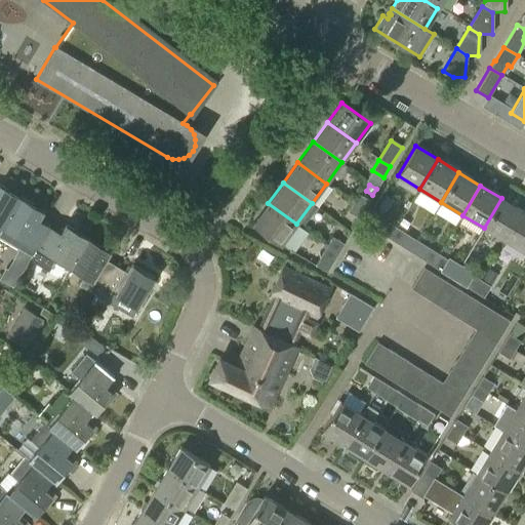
[(19,199),(0,188),(0,228),(1,229),(2,229),(19,199)]
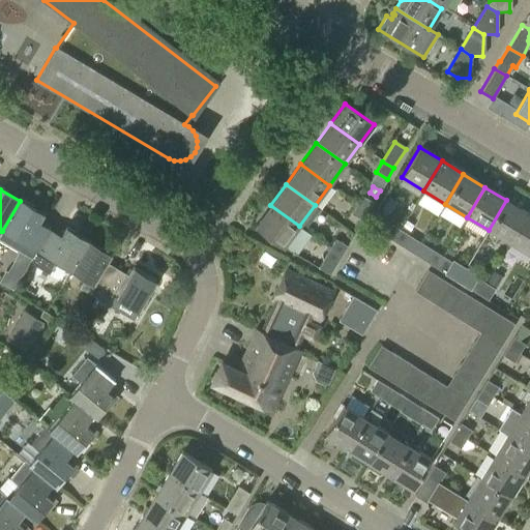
[(367,212),(374,202),(362,195),(356,205),(357,206),(367,212)]
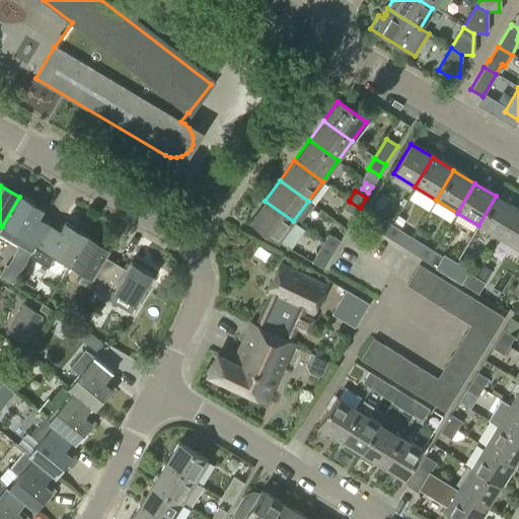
[(500,238),(517,209),(496,196),(478,225),(500,238)]
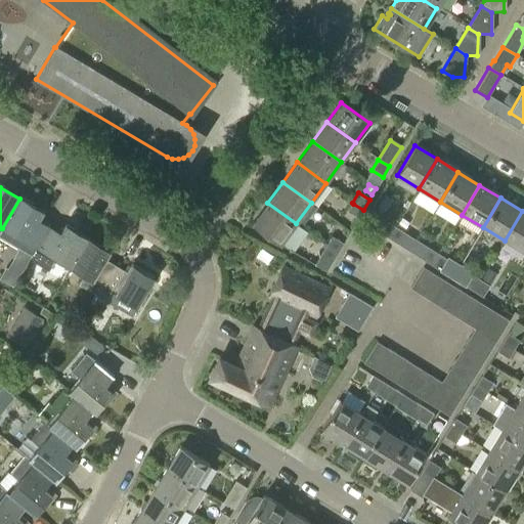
[(31,257),(48,227),(37,221),(42,212),(19,199),(2,228),(1,228),(0,230),(0,238),(10,246),(31,257)]
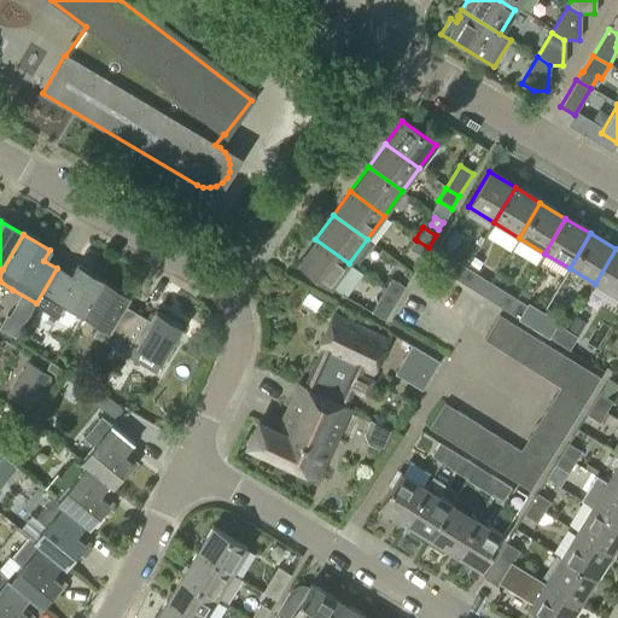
[(331,289),(349,263),(315,239),(297,264),(331,289)]
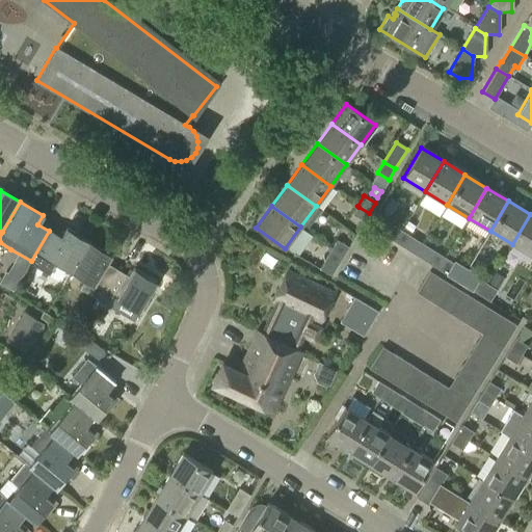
[(364,221),(369,213),(358,207),(357,206),(352,214),(364,221)]
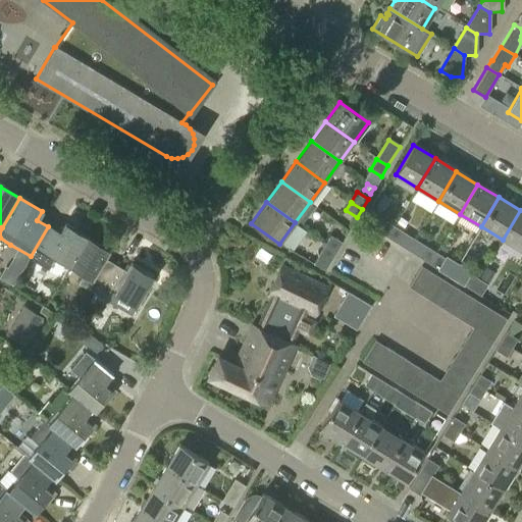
[(521,251),(521,211),(520,210),(503,240),(521,251)]
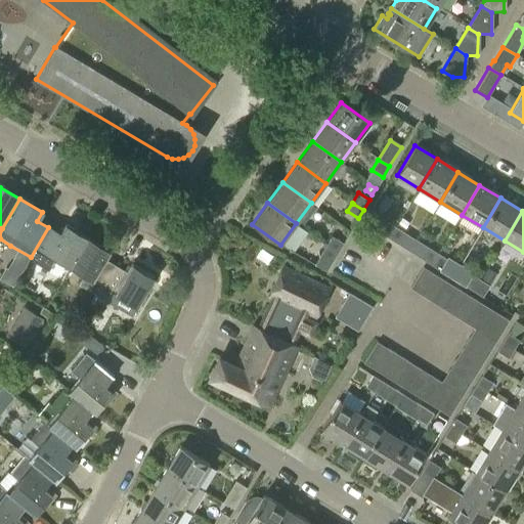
[(388,238),(395,226),(387,221),(379,232),(388,238)]
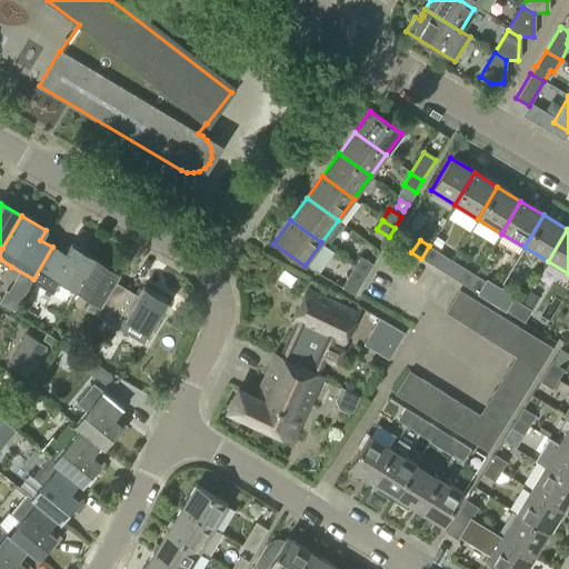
[(93,259),(69,245),(63,253),(52,247),(33,279),(52,291),(58,282),(75,291),(93,259)]
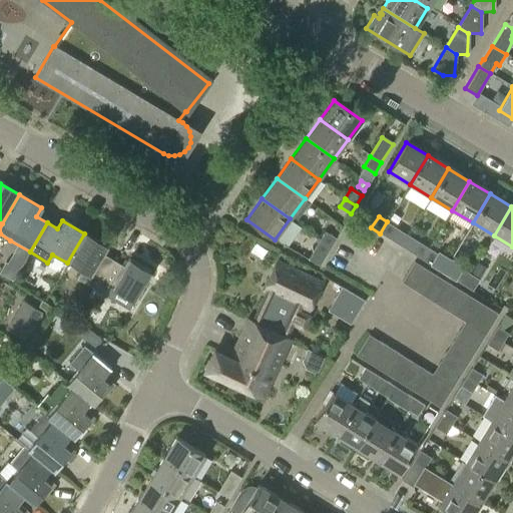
[(401,246),(408,234),(387,221),(380,233),(401,246)]
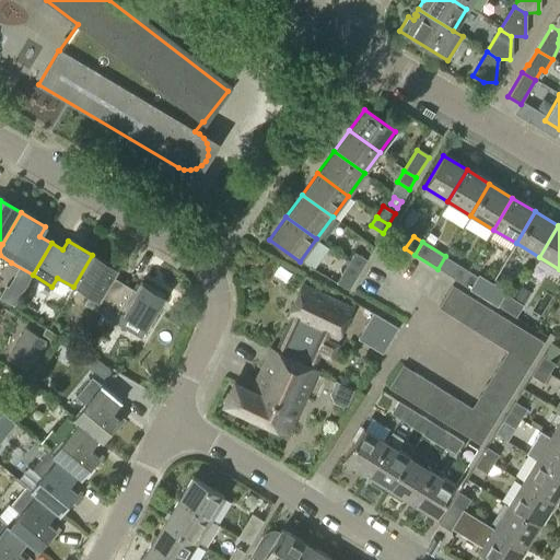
[(360,271),(368,258),(354,252),(348,263),(360,271)]
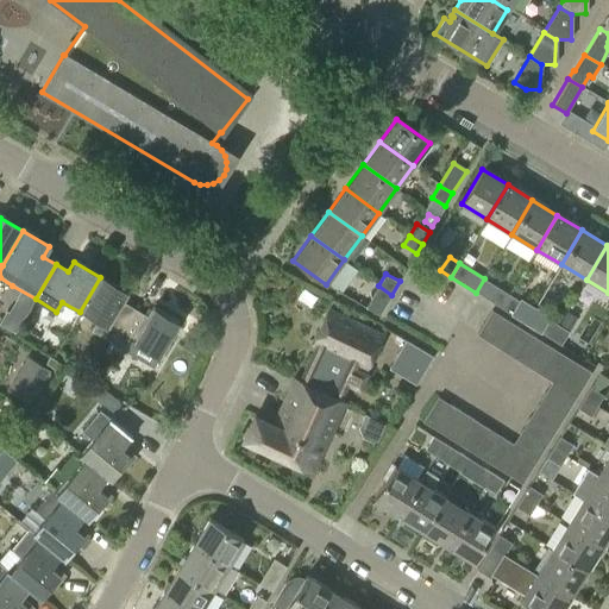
[(113,346),(135,311),(120,302),(126,293),(100,277),(80,312),(95,321),(89,332),(113,346)]
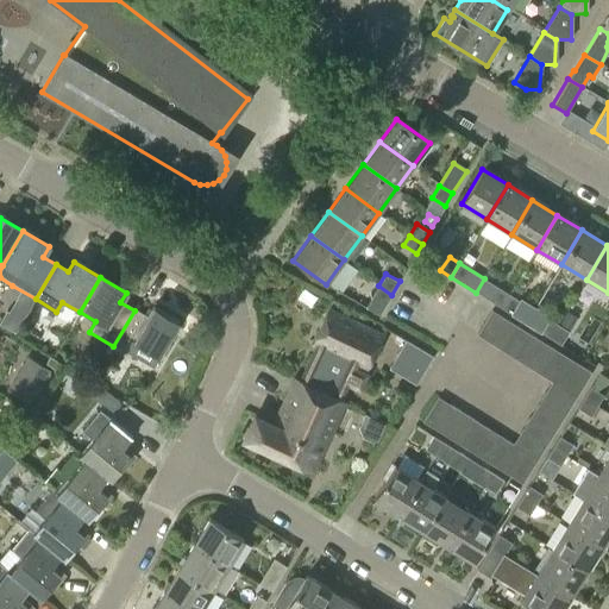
[(501,308),(509,294),(484,278),(476,293),(501,308)]
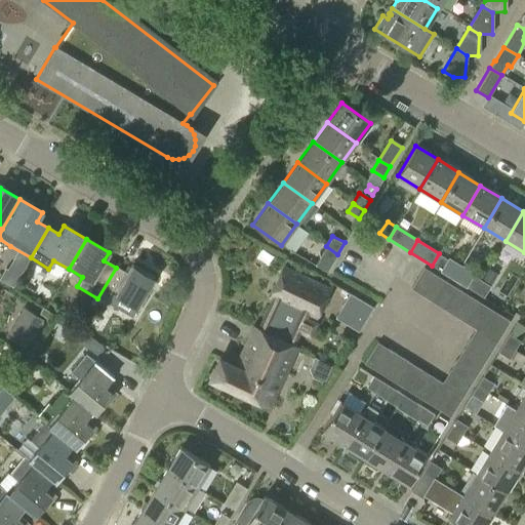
[(327,271),(337,254),(326,246),(315,265),(327,271)]
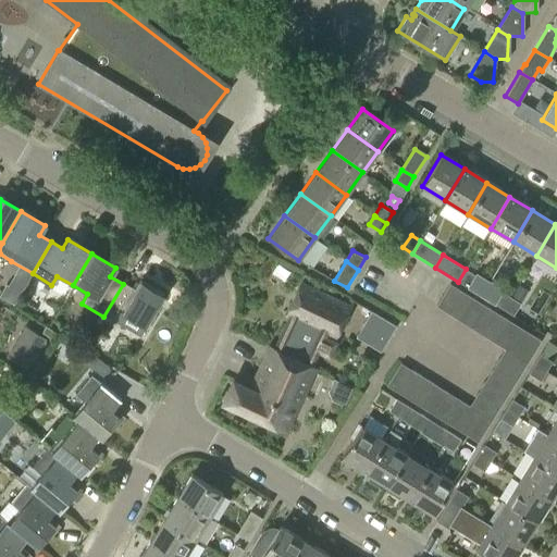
[(480,296),(489,283),(466,269),(458,282),(480,296)]
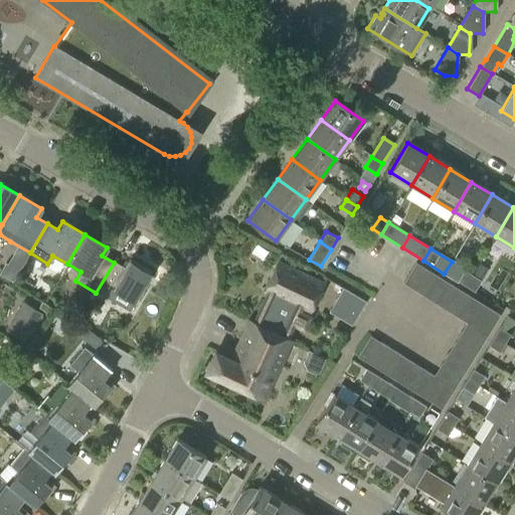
[(151,274),(128,261),(123,269),(114,263),(96,293),(115,304),(126,311),(130,303),(134,305),(151,274)]
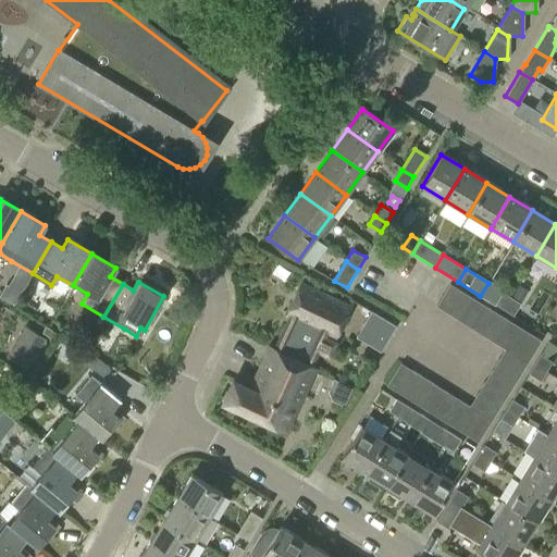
[(503,310),(510,297),(489,283),(480,296),(503,310)]
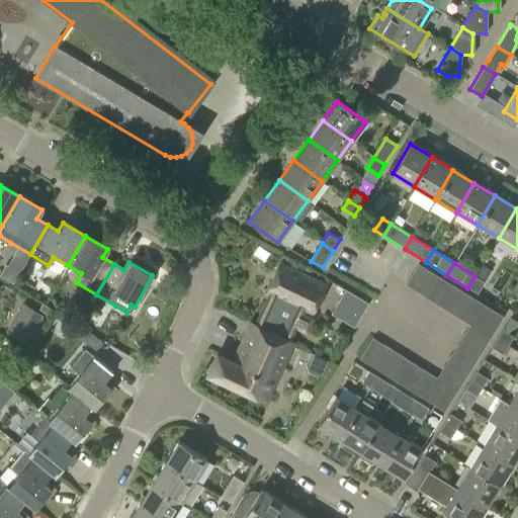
[(0,273),(0,274),(12,281),(18,271),(6,264),(0,273)]
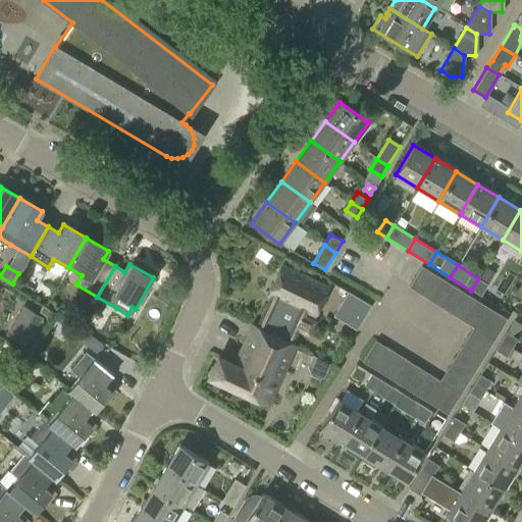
[(419,295),(431,274),(421,267),(408,288),(419,295)]
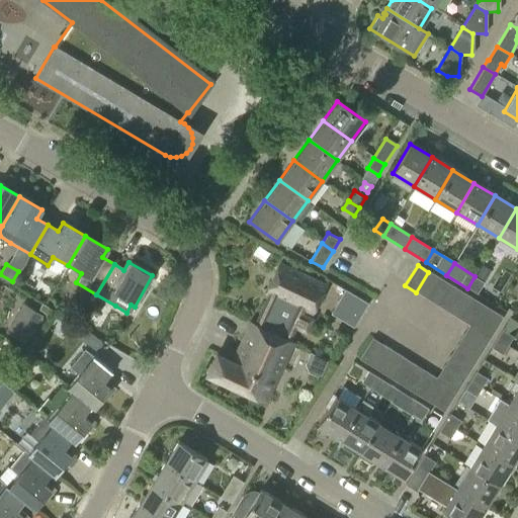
[(485,280),(491,270),(483,265),(477,275),(485,280)]
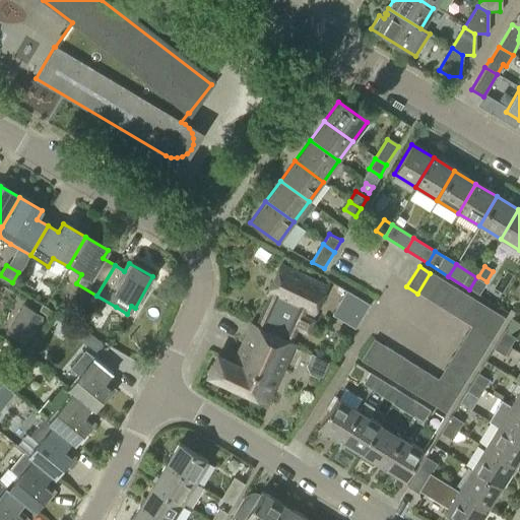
[(216,356),(208,374),(267,401),(293,345),(289,343),(297,330),(309,335),(316,318),(313,316),(325,289),(278,267),(271,282),(265,297),(267,298),(254,327),(250,326),(239,350),(233,364),(226,362),(216,356)]
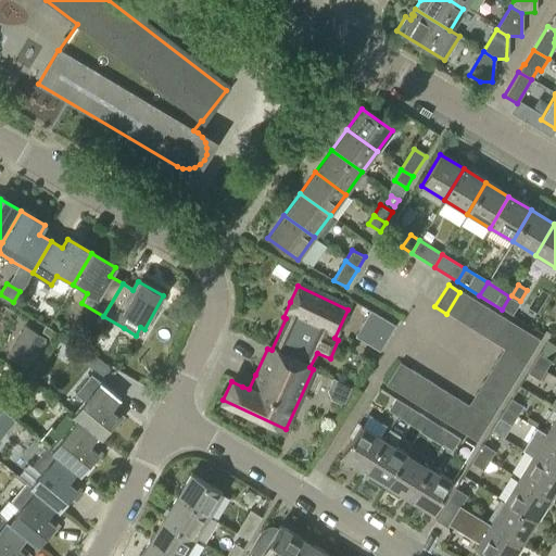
[(458,321),(471,300),(459,292),(446,314),(458,321)]
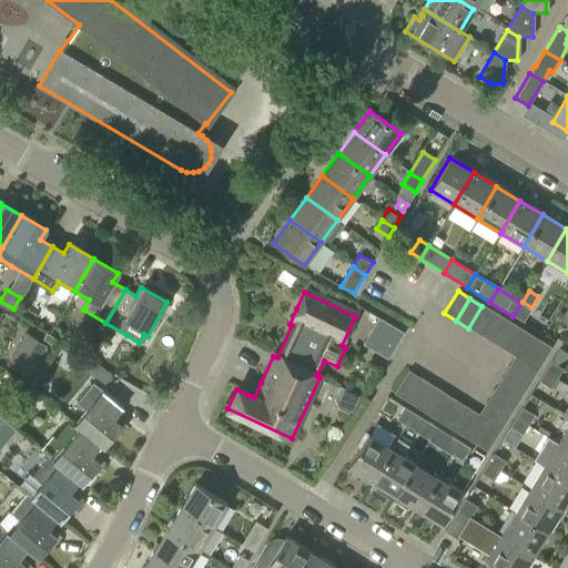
[(523,322),(530,308),(520,303),(513,316),(523,322)]
